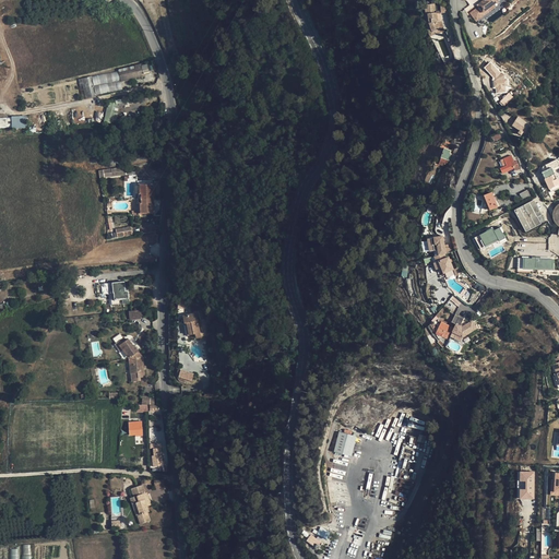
[(498,0),(484,0),(482,2),(483,4),(483,6),(486,7),(489,11),(496,7),(494,4),(499,1),(498,0)]
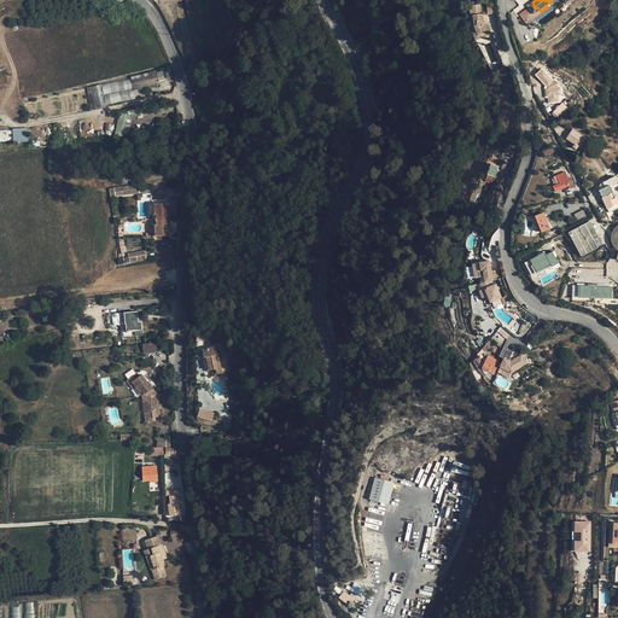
[(479,5),(470,5),(471,15),(471,16),(472,16),(473,25),(477,35),(485,33),(487,35),(491,34),(490,30),(488,23),(483,23),(482,15),(487,13),(485,3),(479,3),(479,5)]
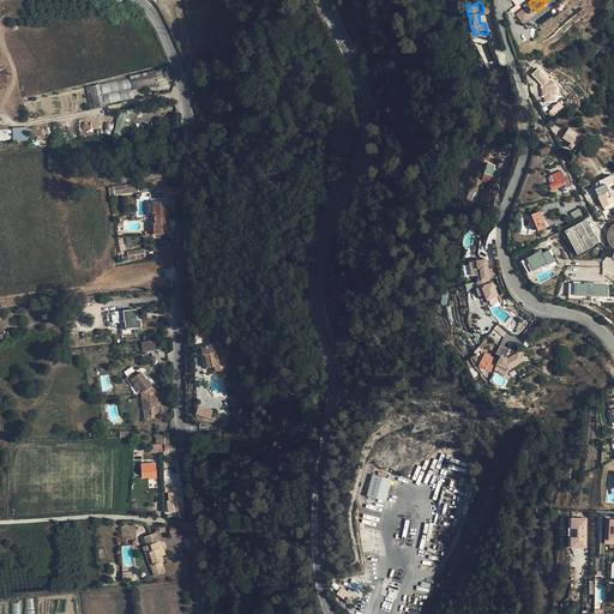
[(527,7),(517,14),(524,23),(533,16),(527,7)]
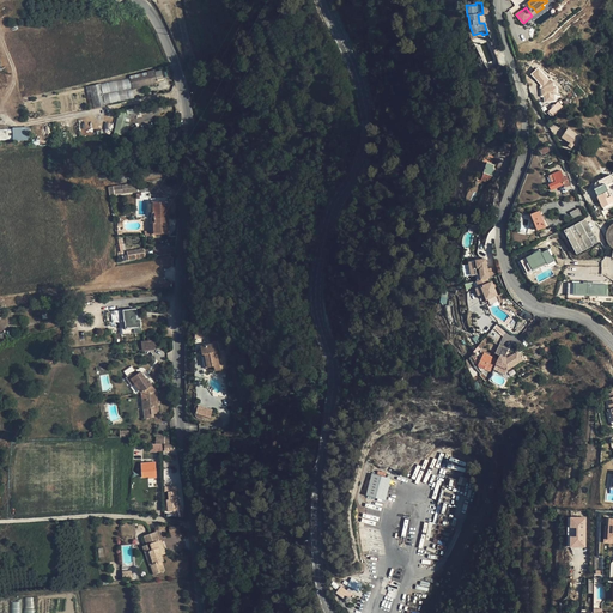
[(544,97),(545,103),(556,101),(553,93),(557,93),(554,79),(546,82),(544,68),(535,71),(540,98),(544,97)]
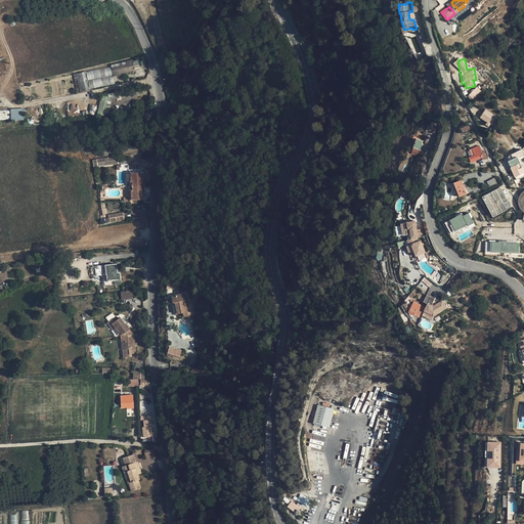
[(114,77),(136,72),(135,68),(140,67),(138,60),(133,61),(132,59),(126,61),(127,64),(112,68),(114,77)]
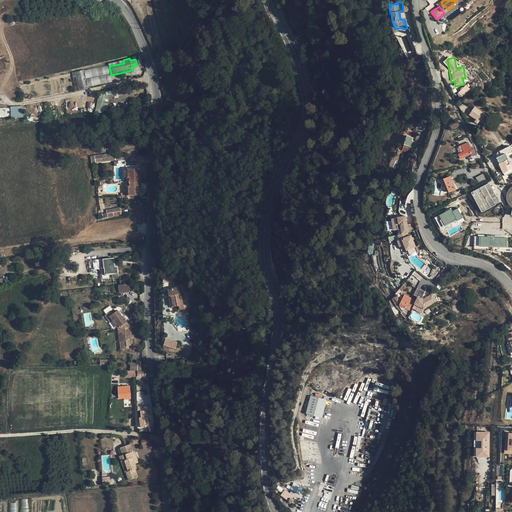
[(108,65),(72,72),(73,82),(76,81),(78,90),(86,88),(86,87),(111,82),(108,65)]
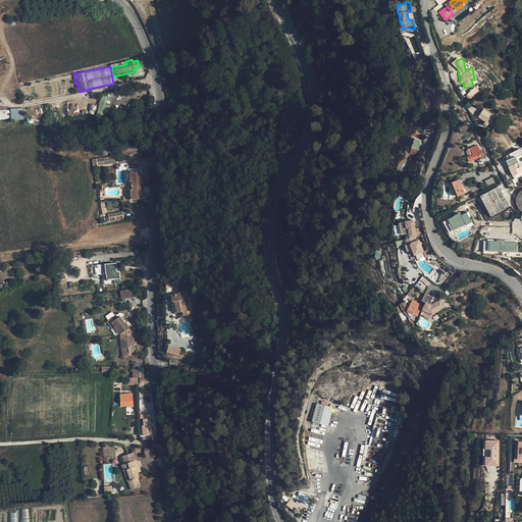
[(471,99),(479,91),(475,86),(466,95),(471,99)]
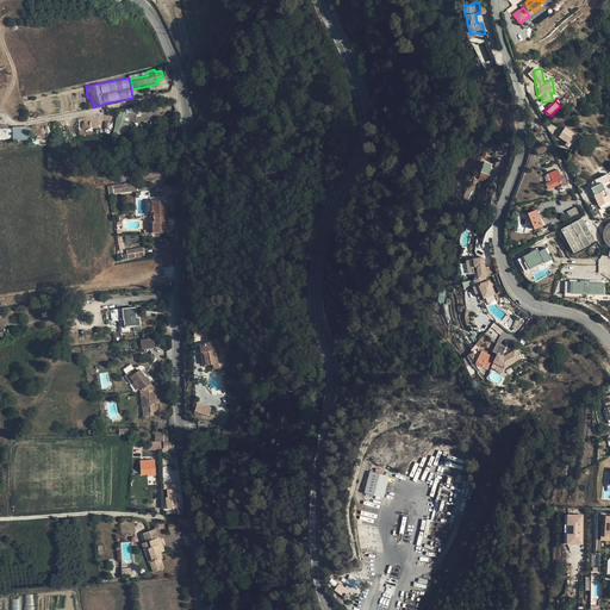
[(113,134),(125,136),(129,113),(118,111),(113,134)]
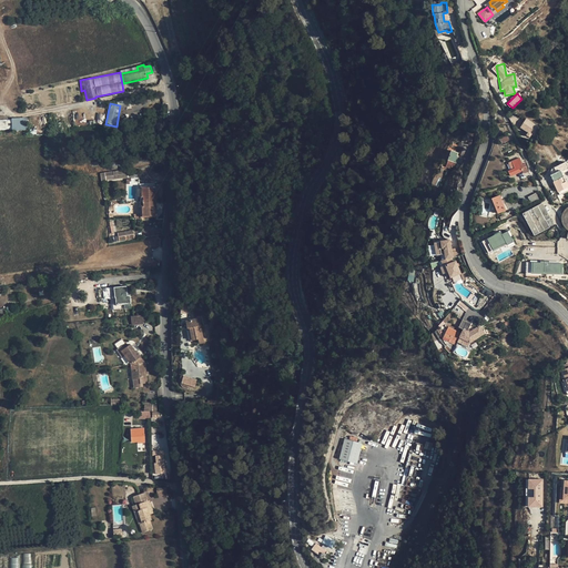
[(11,118),(11,130),(27,130),(27,118),(11,118)]
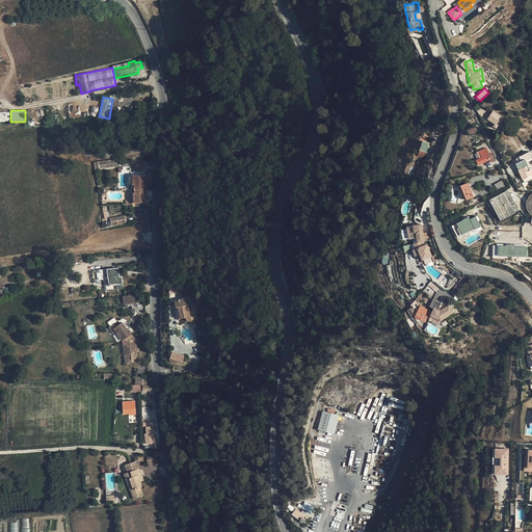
[(494,111),(487,120),(496,124),(494,127),(497,128),(498,126),(500,127),(501,127),(502,126),(504,126),(505,124),(505,122),(504,120),(494,111)]
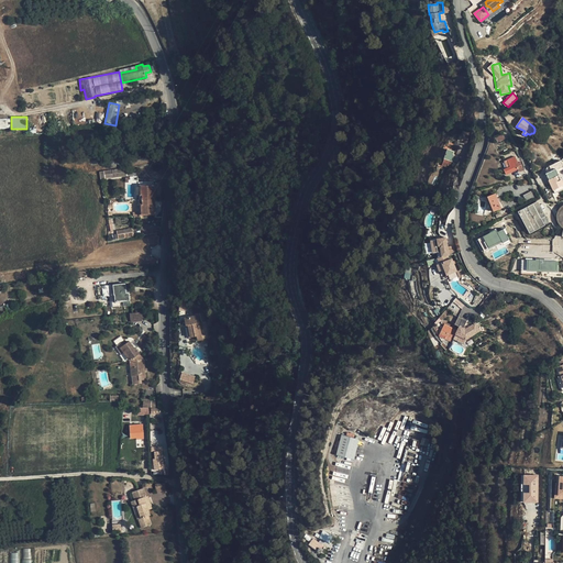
[(463,131),(462,141),(470,142),(472,132),(463,131)]
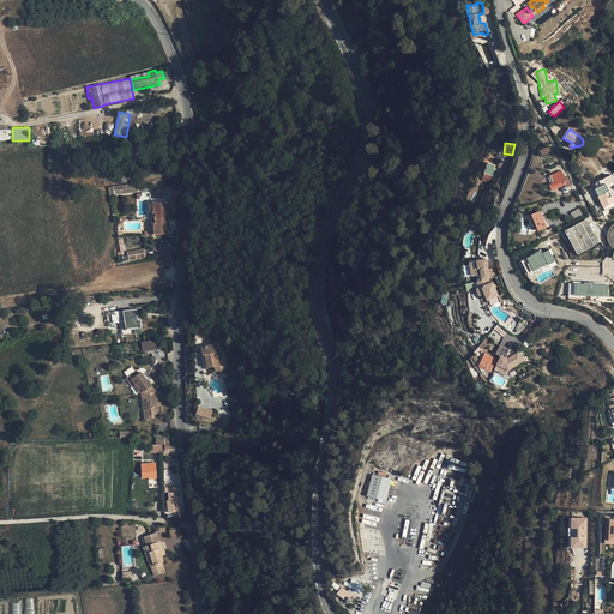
[(481,181),(487,163),(481,161),(475,179),(481,181)]
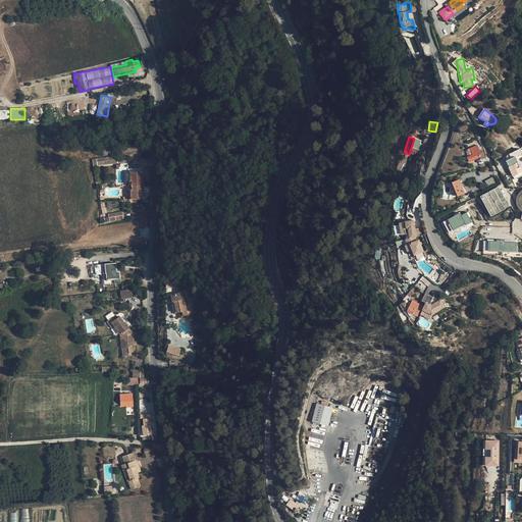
[(420,143),(421,141),(415,139),(410,153),(417,156),(421,144),(420,143)]
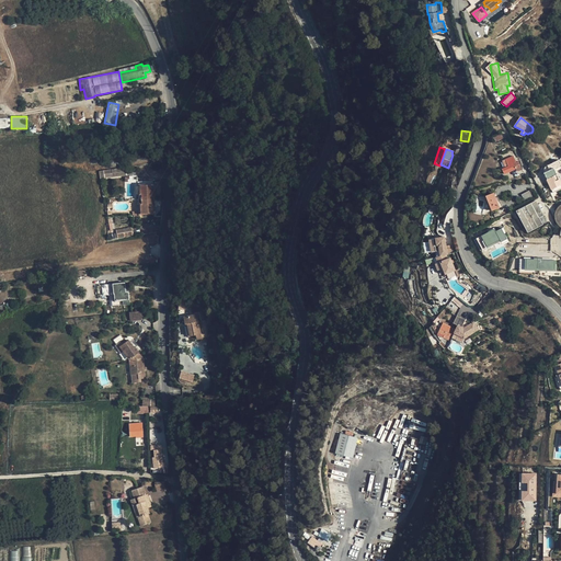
[(514,157),(505,159),(508,167),(505,168),(502,169),(504,174),(516,169),(516,170),(517,171),(518,171),(521,171),(521,170),(522,168),(518,161),(516,162),(514,157)]
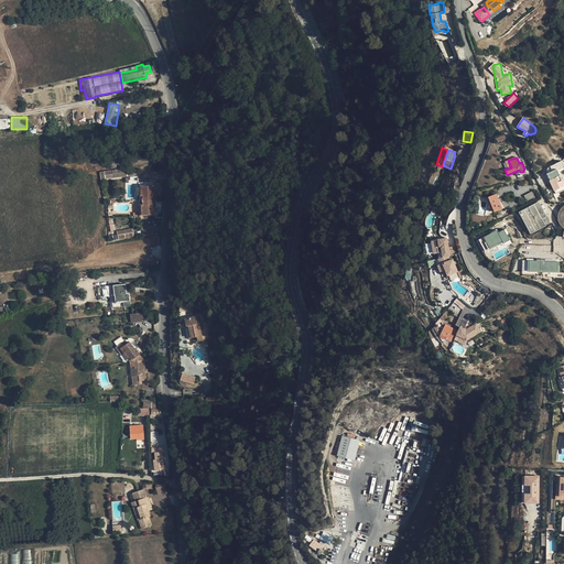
[(563,164),(562,161),(551,166),(549,167),(549,170),(550,173),(548,174),(546,175),(549,181),(550,181),(555,191),(559,188),(561,193),(562,192),(563,191),(563,183),(557,171),(560,170),(563,167),(563,164)]
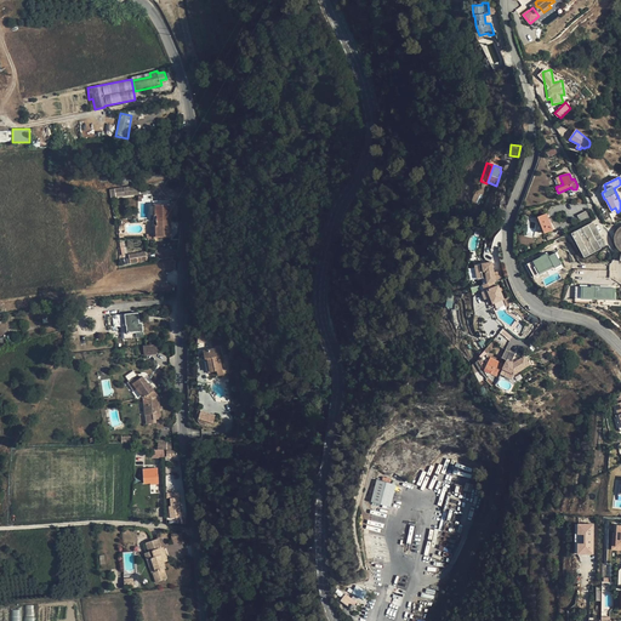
[(138,186),(110,189),(112,198),(140,194),(138,186)]
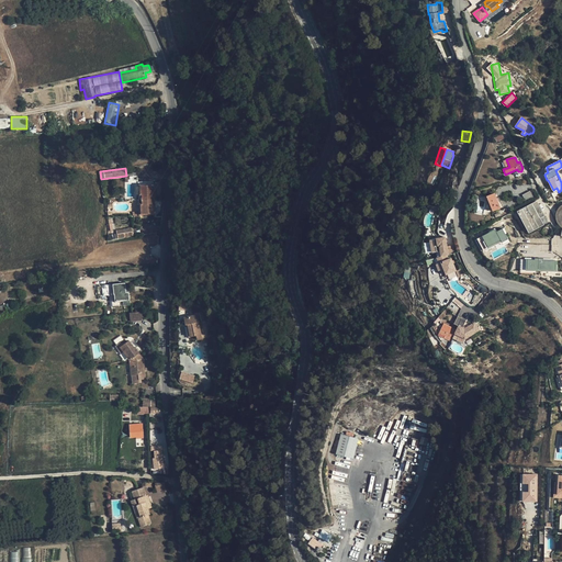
[(154,199),(154,184),(139,186),(141,195),(142,195),(142,200),(154,199)]
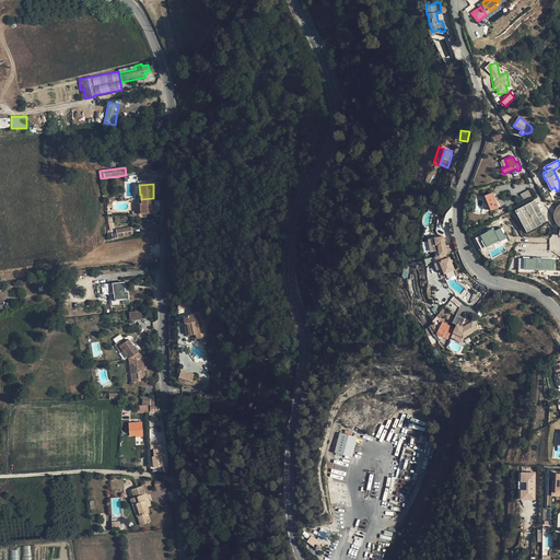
[(532,197),(528,190),(521,195),(524,201),(532,197)]
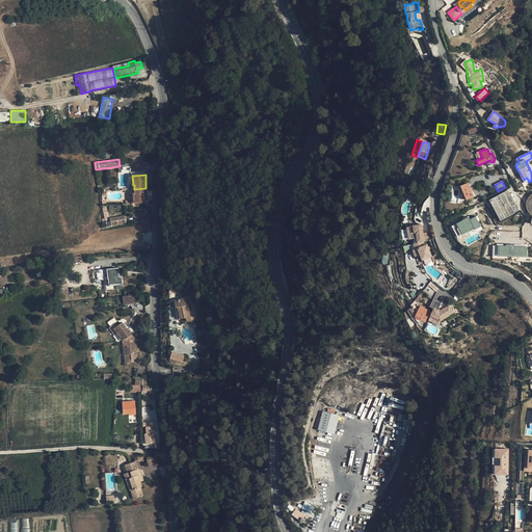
[(469,183),(461,186),(461,187),(467,200),(474,196),(469,183)]
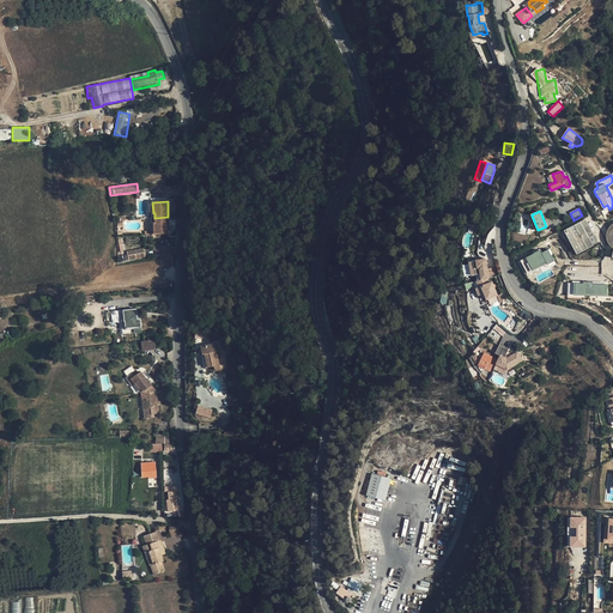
[(155,223),(153,223),(153,234),(169,232),(168,217),(155,218),(155,223)]
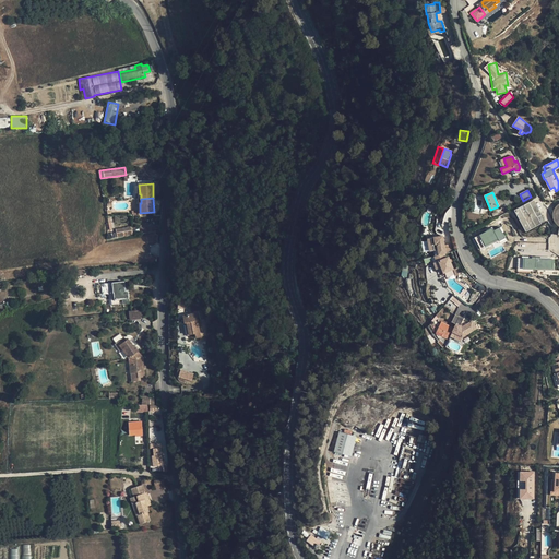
[(534,201),(515,211),(526,232),(545,222),(534,201)]
